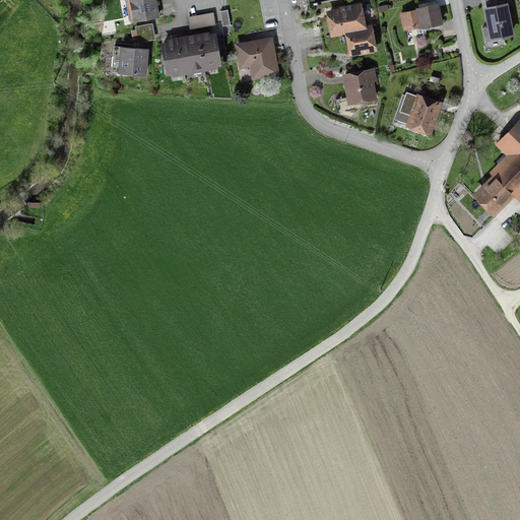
[(157,17),(153,0),(125,0),(129,22),(157,17)]
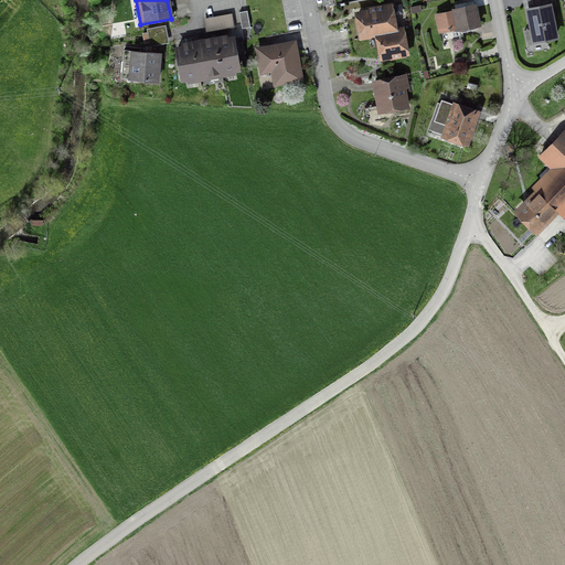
[(529,0),(531,9),(528,10),(534,41),(555,38),(548,6),(552,6),(551,0),(529,0)]
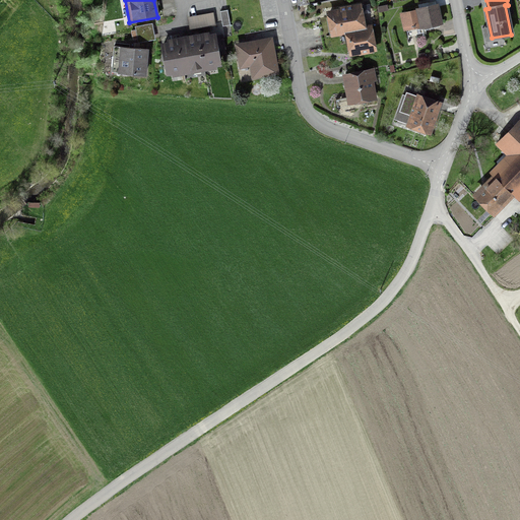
[(440,23),(436,5),(417,9),(417,10),(401,14),(405,29),(421,25),(421,27),(440,23)]
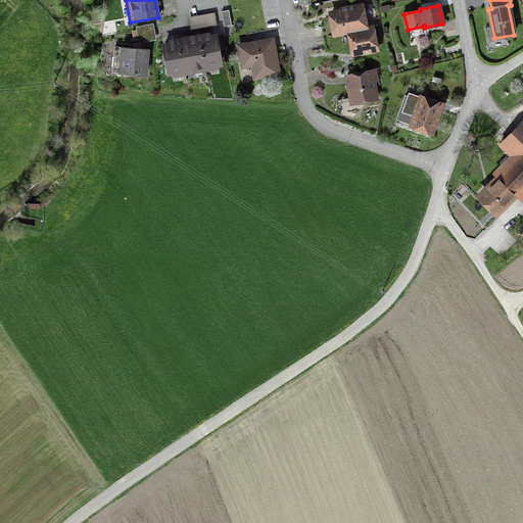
[(341,10),(342,12),(330,14),(333,27),(341,26),(343,34),(349,33),(366,30),(361,7),(341,10)]
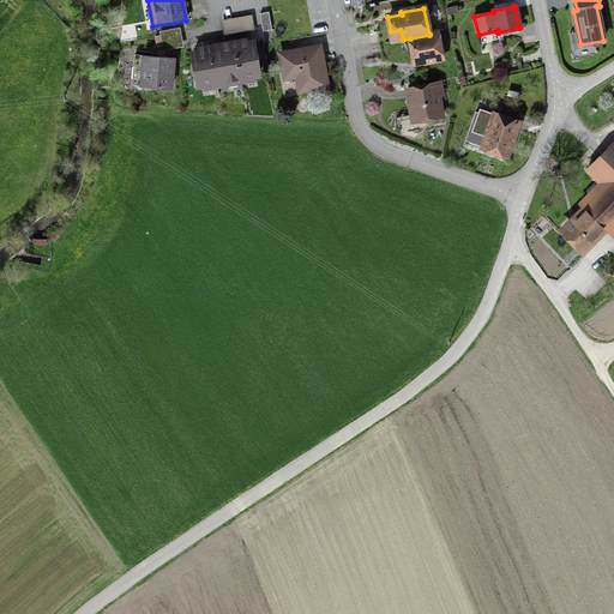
[(271,30),(268,12),(259,14),(263,31),(271,30)]
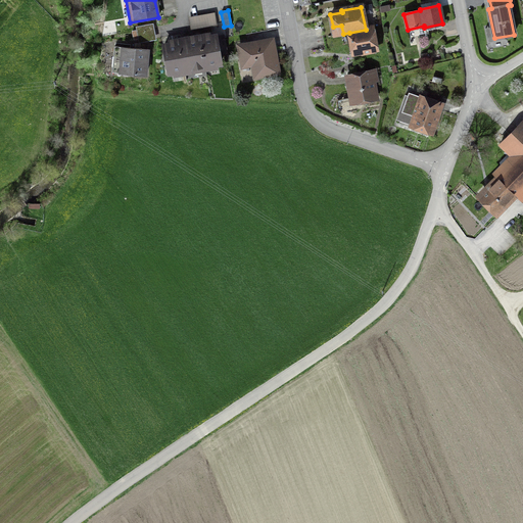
[(195,16),(187,17),(189,29),(202,27),(215,25),(214,13),(207,14),(200,15),(195,16)]
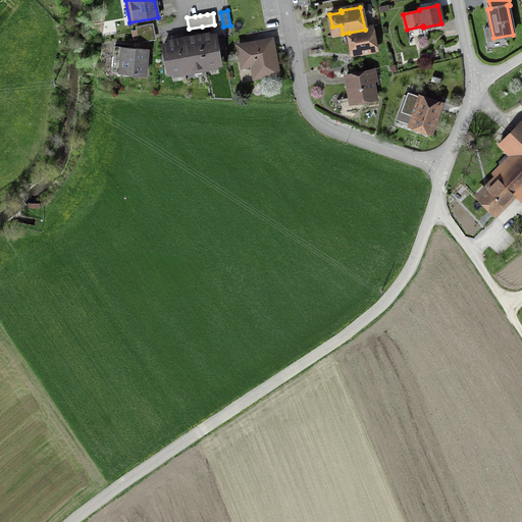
[(152,25),(136,29),(139,44),(155,41),(152,25)]
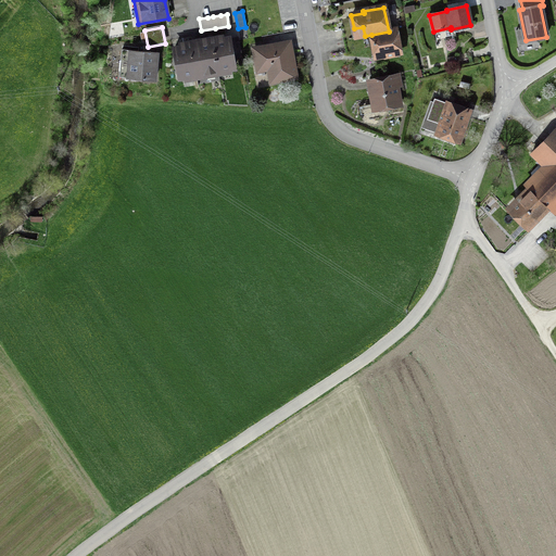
[(399,53),(395,30),(389,32),(371,35),(375,57),(391,54),(392,54),(399,53)]
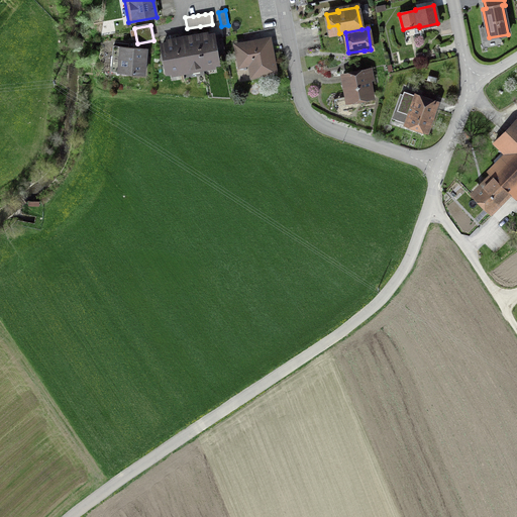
[(189,40),(182,41),(169,43),(162,45),(167,73),(189,69),(202,66),(217,64),(212,35),(205,37),(197,38),(189,40)]
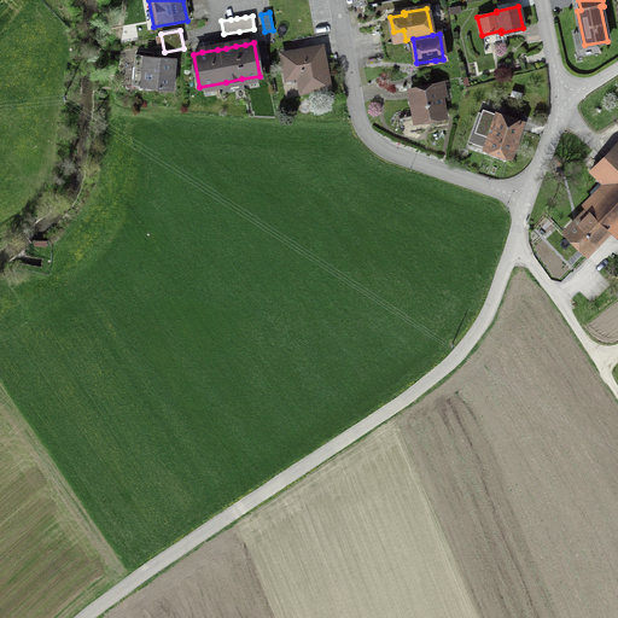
[(301,91),(327,86),(321,47),(283,54),(285,74),(297,71),(301,91)]
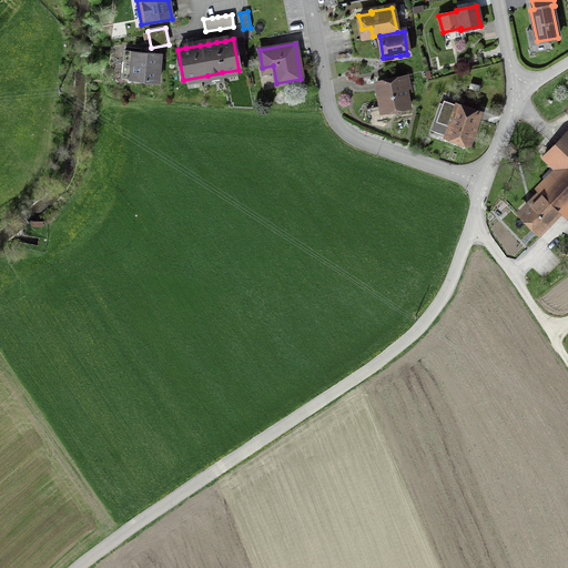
[(158,82),(160,54),(124,51),(121,79),(132,80),(133,82),(140,83),(143,81),(158,82)]
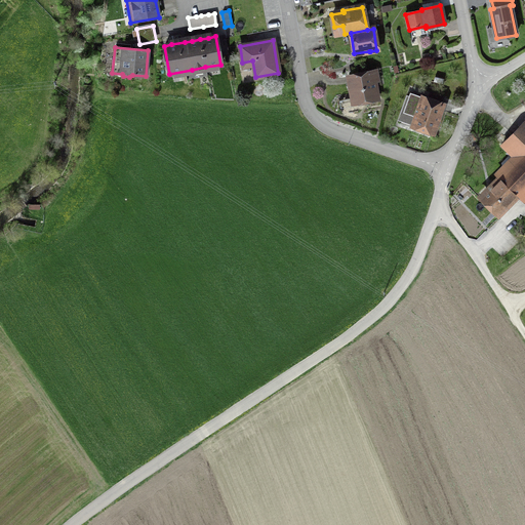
[(370,82),(369,73),(348,77),(352,101),(361,98),(362,102),(377,99),(374,82),(370,82)]
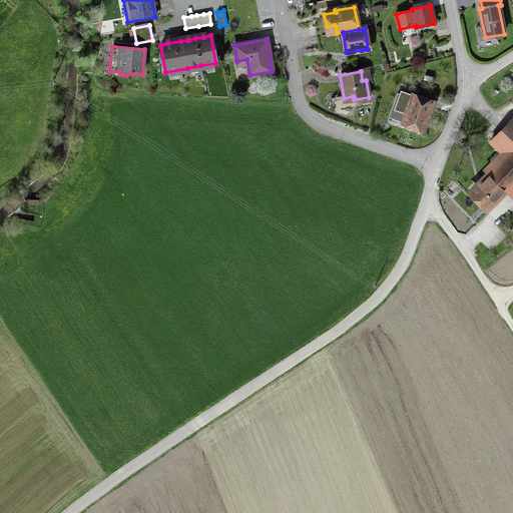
[(403,123),(423,130),(432,102),(406,93),(401,108),(408,110),(403,123)]
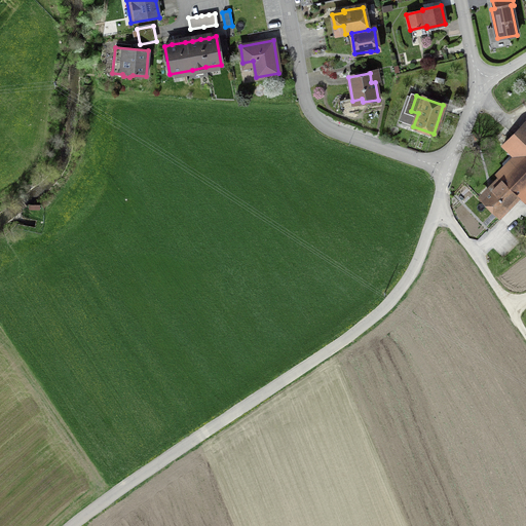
[(525,120),(502,145),(513,156),(503,166),(506,170),(499,178),(501,180),(517,194),(525,202),(525,200),(525,120)]
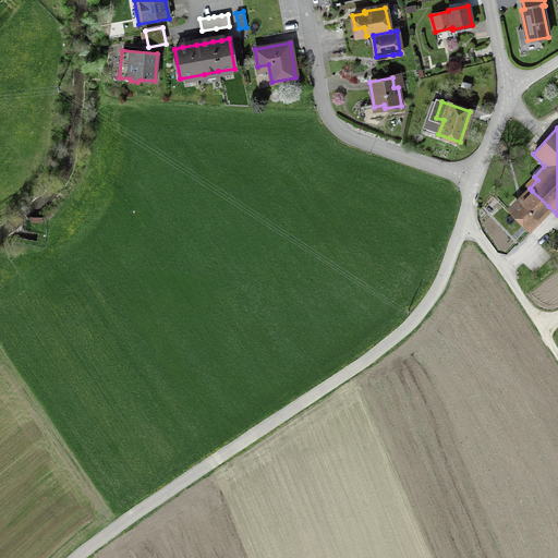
[(529,226),(548,206),(532,191),(513,209),(529,226)]
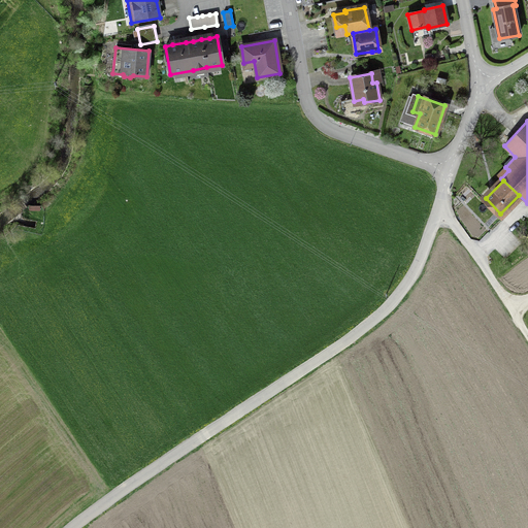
All buildings are outlined.
